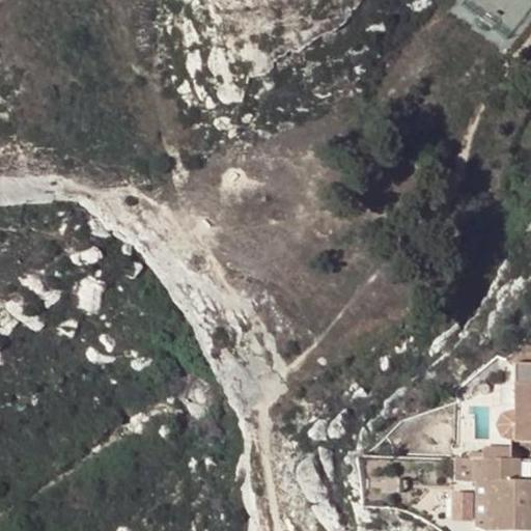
[(530,368),(515,369),(514,385),(530,385),(530,368)]
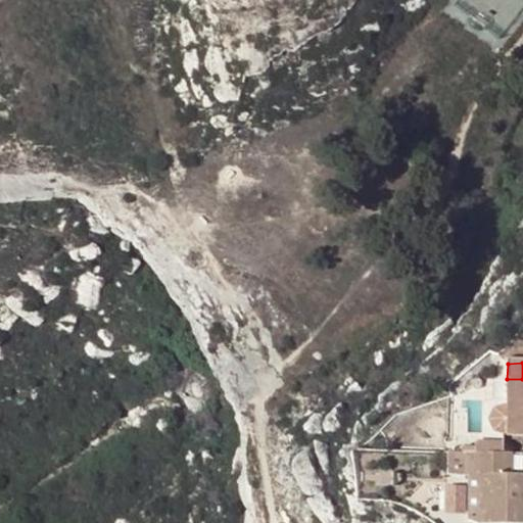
[(522,379),(507,379),(507,406),(495,408),(492,410),(490,412),(488,416),(488,419),(488,422),(489,426),(491,429),(493,431),(496,433),(500,434),(504,434),(505,434),(522,434),(522,379)]
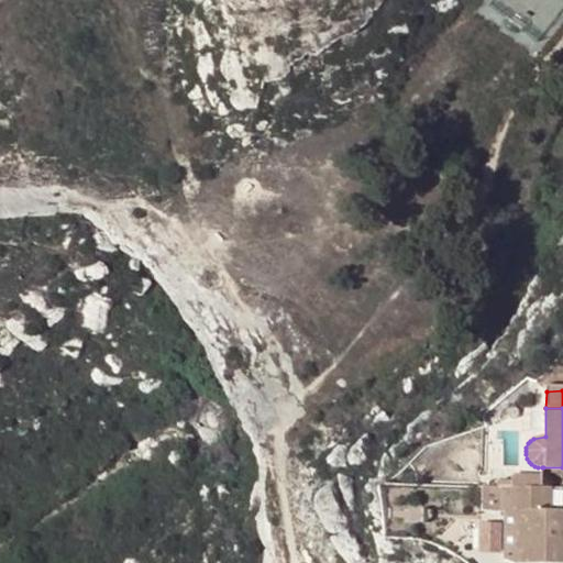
[(541,475),(512,474),(512,488),(541,488),(541,475)]
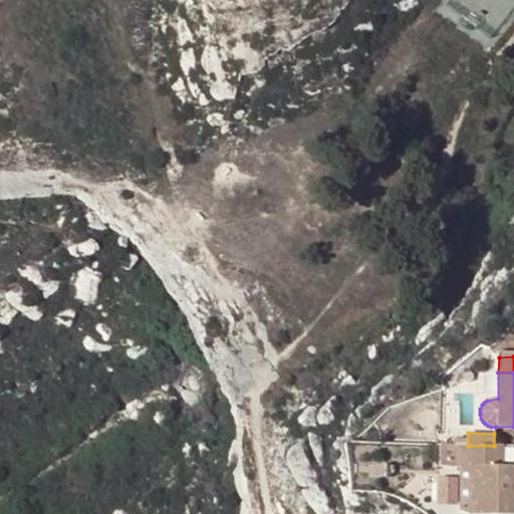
[(513,513),(513,466),(502,466),(494,466),(494,446),(468,446),(452,446),(452,470),(456,470),(457,509),(465,513),(513,513)]
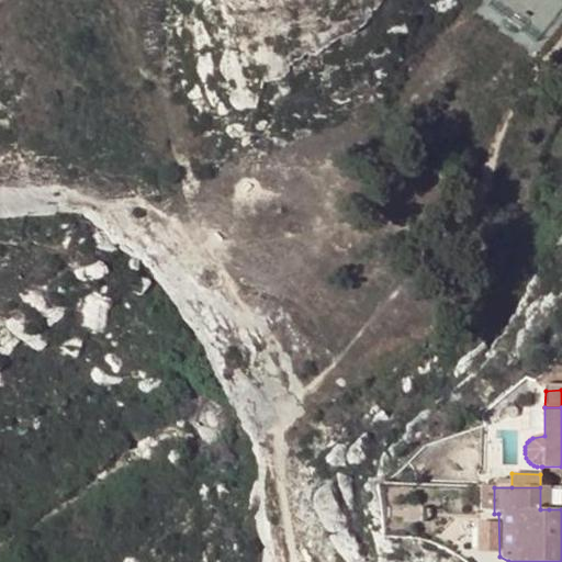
[(540,487),(540,509),(549,509),(548,487),(540,487)]
